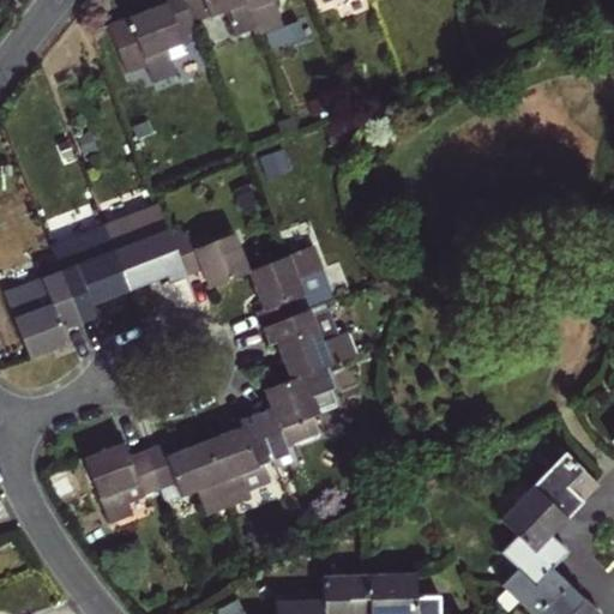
[(162,0),(107,22),(124,65),(143,58),(151,80),(175,70),(167,47),(182,41),(182,44),(192,42),(188,32),(197,30),(193,20),(226,8),(235,34),(258,25),(259,30),(283,22),(275,0),(162,0)]
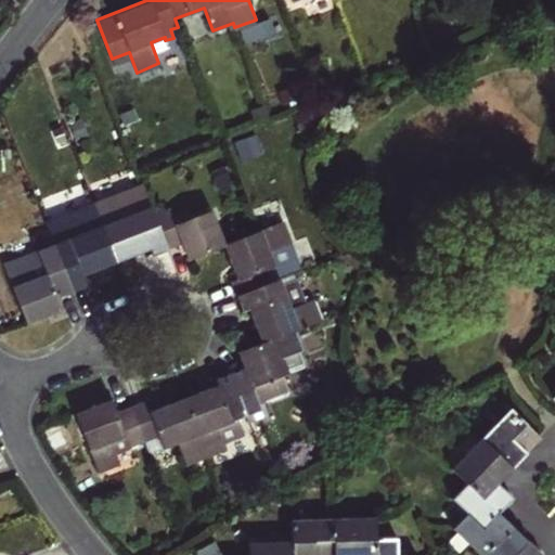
[(217,383),(147,409),(143,398),(138,401),(115,410),(111,396),(93,402),(75,410),(98,472),(120,463),(111,441),(125,434),(129,447),(158,435),(163,447),(177,441),(186,464),(245,439),(241,428),(265,417),(258,404),(287,391),(281,376),(302,366),(295,351),(299,350),(292,333),(301,328),(302,331),(310,327),(309,325),(322,321),(313,297),(305,300),(284,247),(293,244),(285,221),(224,244),(211,207),(173,222),(167,206),(153,211),(141,180),(73,207),(81,230),(66,235),(71,248),(42,260),(47,270),(33,275),(24,253),(2,261),(25,322),(54,310),(61,308),(56,295),(76,287),(85,284),(81,274),(151,247),(153,253),(158,250),(181,242),(184,250),(188,260),(224,246),(236,279),(231,281),(234,288),(240,302),(242,308),(247,307),(261,341),(239,351),(241,360),(243,364),(219,375),(215,377),(217,383)]
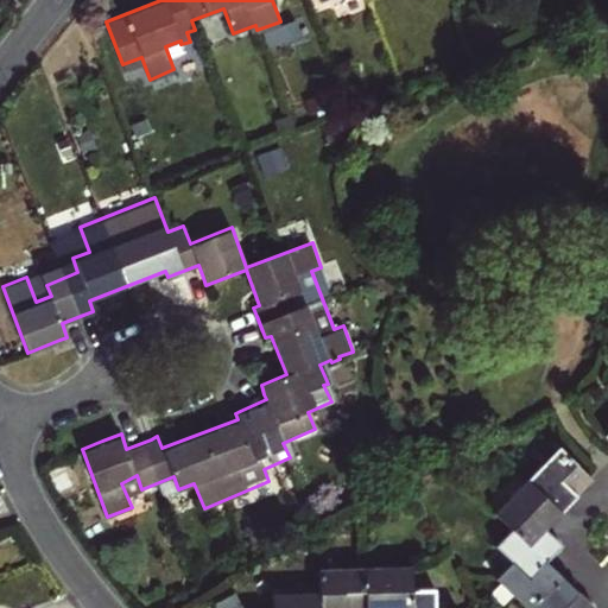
[(593,475),(559,444),(527,476),(561,510),(593,475)]
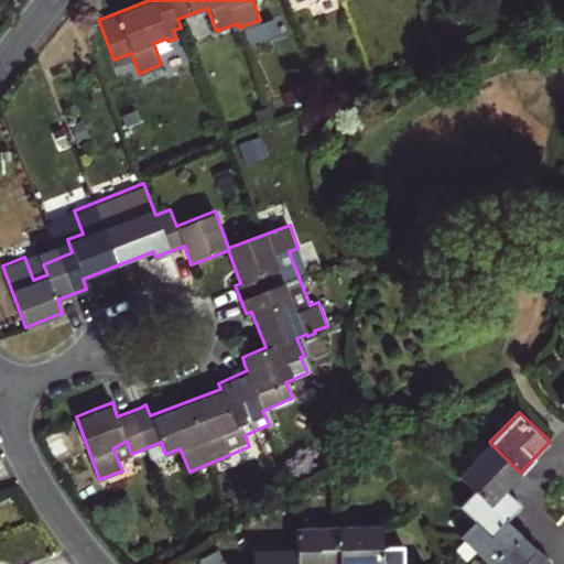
[(520,473),(489,442),(458,474),(475,488),(490,505),(506,488),(520,473)]
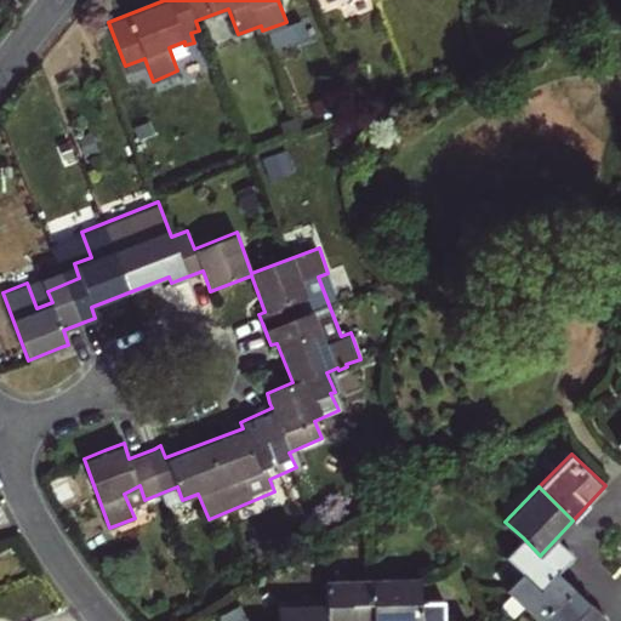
[(540,556),(523,537),(506,556),(522,571),(540,588),(557,570),(573,553),(557,537),(540,556)]
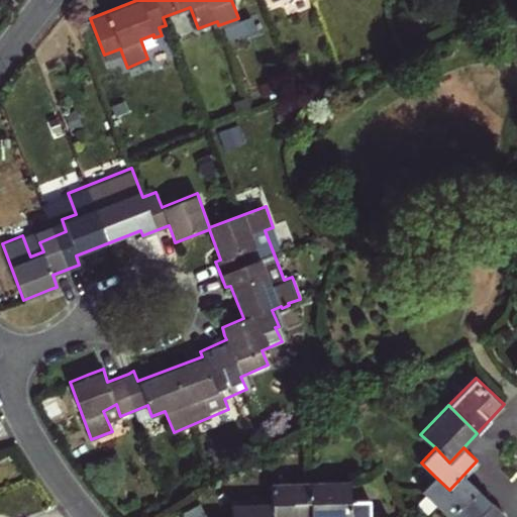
[(450,516),(478,490),(463,475),(449,490),(434,476),(420,489),(448,516),(450,516)]
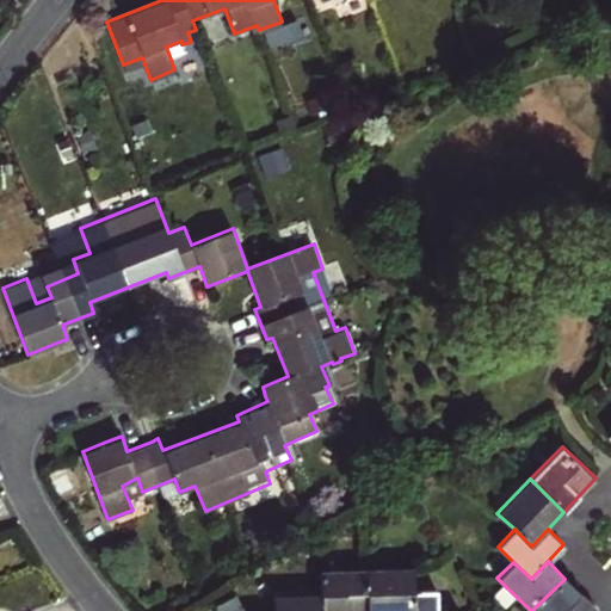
[(413,610),(413,590),(411,566),(366,568),(366,610),(413,610)]
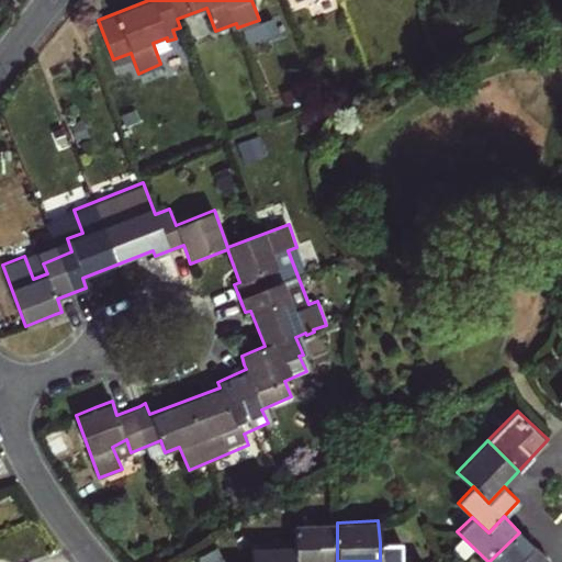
[(294,561),(337,561),(337,523),(293,525),(294,546),(294,561)]
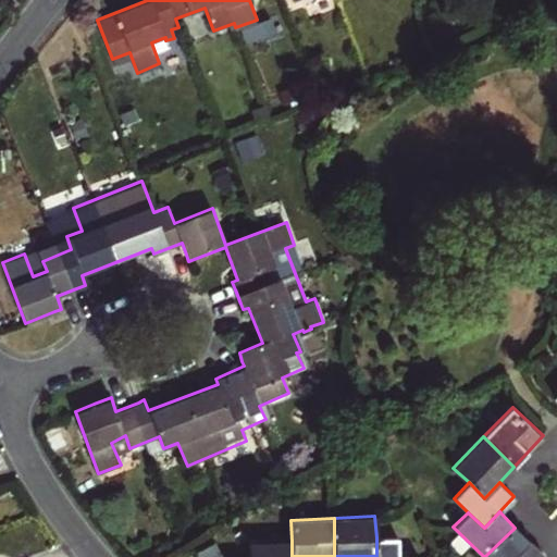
[(485,556),(543,556),(545,556),(515,528),(485,556)]
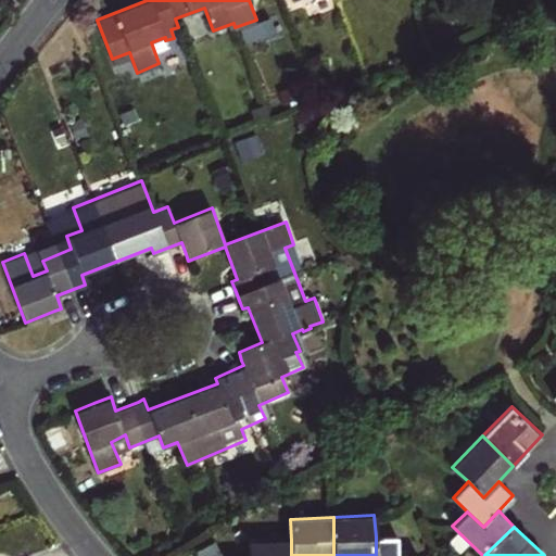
[(397,555),(397,536),(376,536),(376,555),(397,555)]
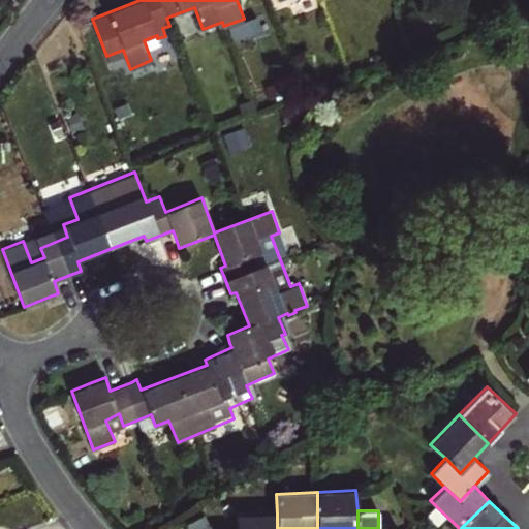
[(277,528),(277,514),(236,515),(236,528),(277,528)]
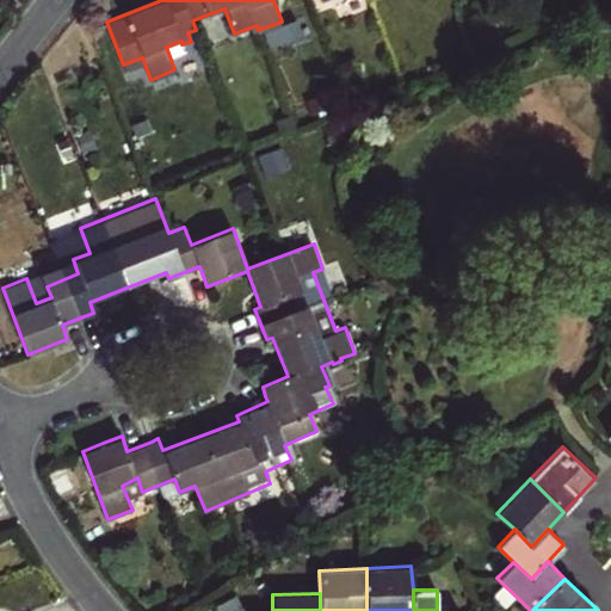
All buildings are outlined.
